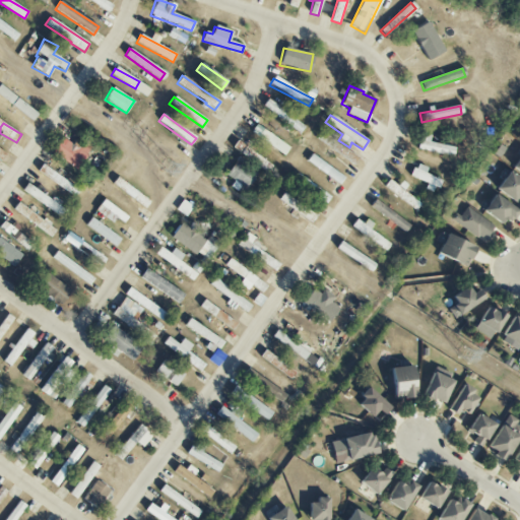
[(290,148),(256,124),(250,132),(284,156),(290,148)]
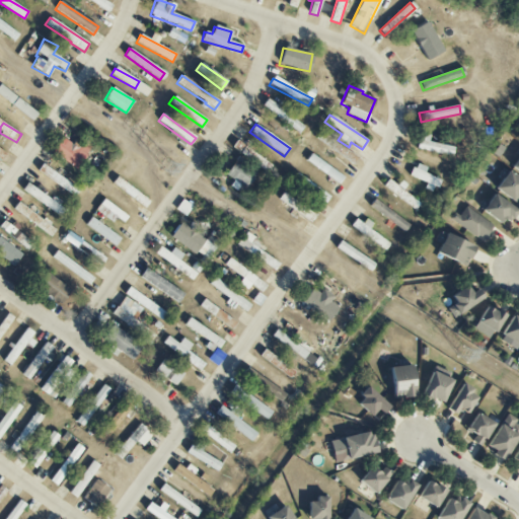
[(429,136),(419,135),(417,151),(453,155),(454,146),(429,143),(429,136)]
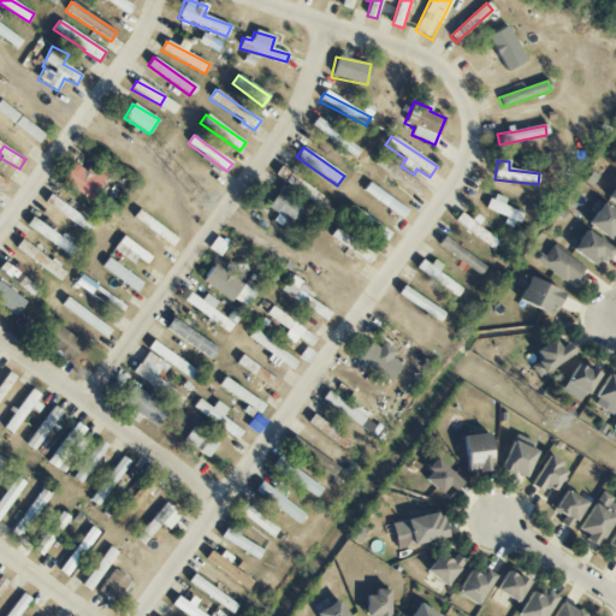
[(60,181),(90,201),(106,177),(90,166),(87,172),(73,163),(60,181)]
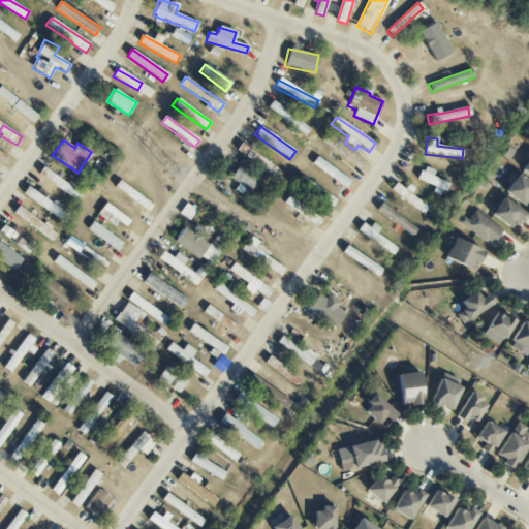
[(237,149),(260,169),(267,162),(244,141),(237,149)]
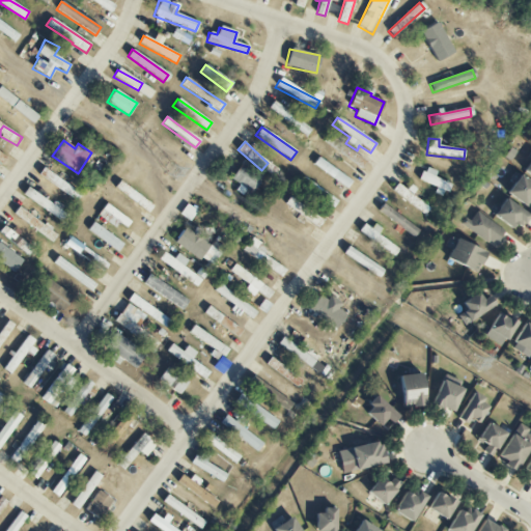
[(530,157),(522,171),(530,176),(530,157)]
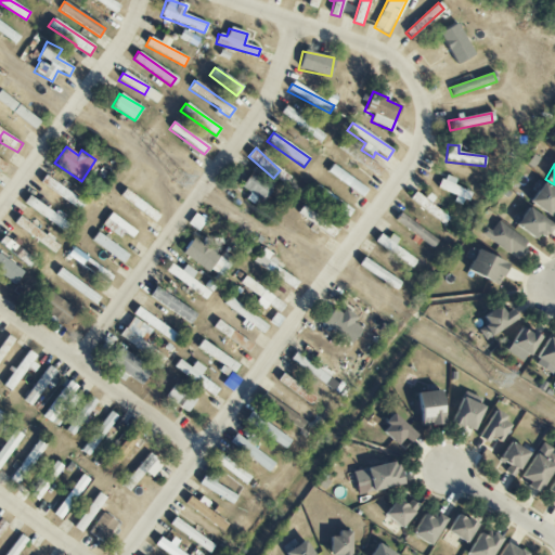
[(363,196),(369,188),(331,166),(326,175),(363,196)]
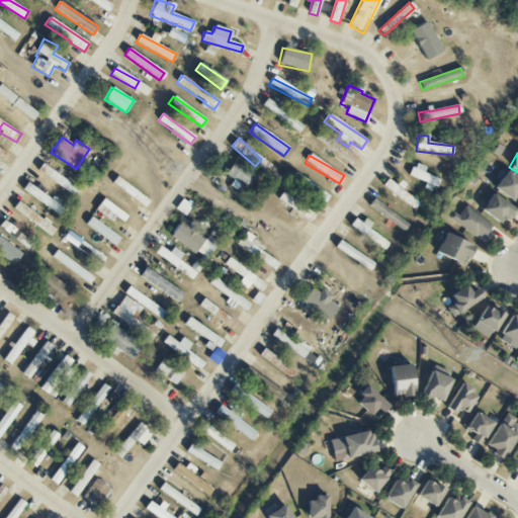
[(245,191),(255,174),(233,161),(225,175),(233,180),(229,186),(235,190),(238,186),(245,191)]
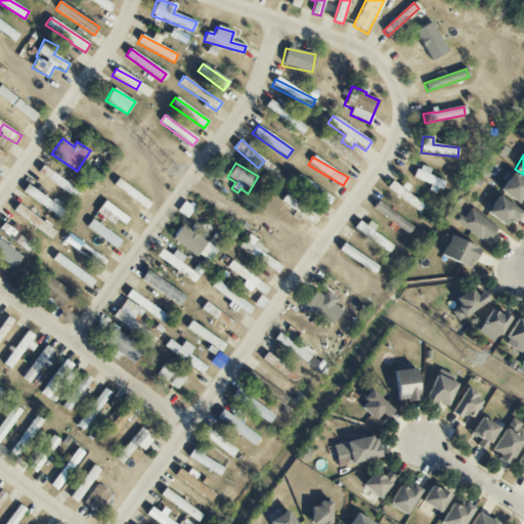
[(37,172),(77,200),(82,192),(42,165),(37,172)]
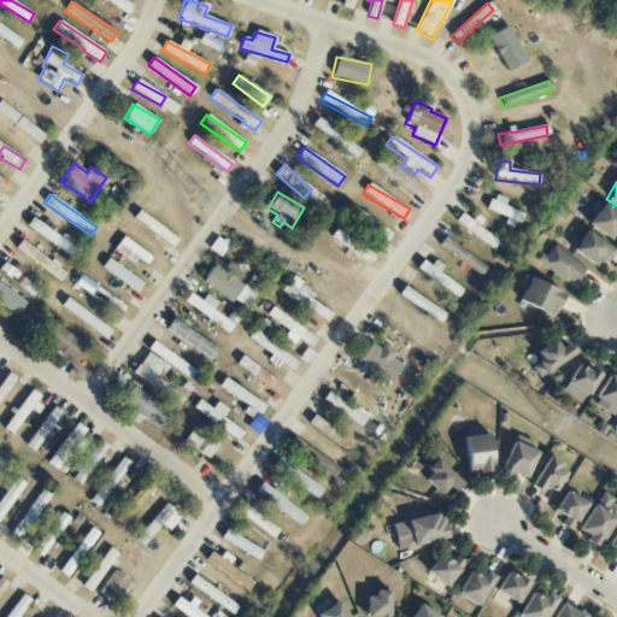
[(526,213),(505,207),(507,199),(493,194),(487,212),(522,224),(526,213)]
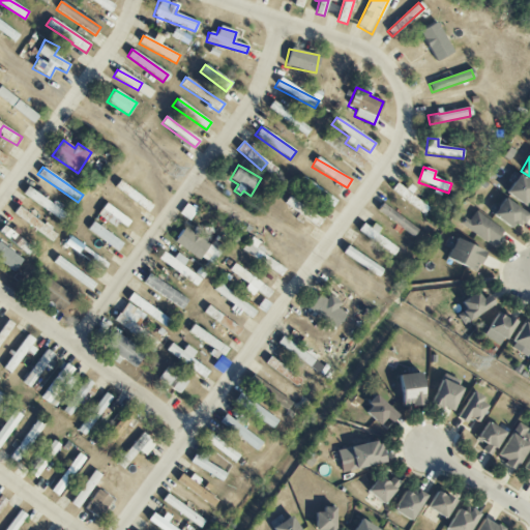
[(529,201),(529,183),(516,174),(503,193),(526,208),(529,201)]
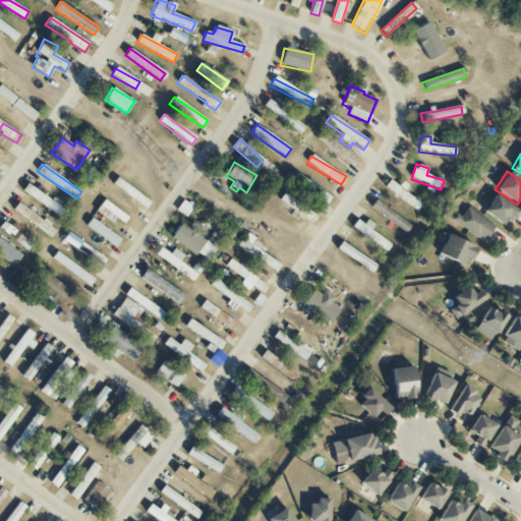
[(325,206),(331,196),(298,174),(292,183),(325,206)]
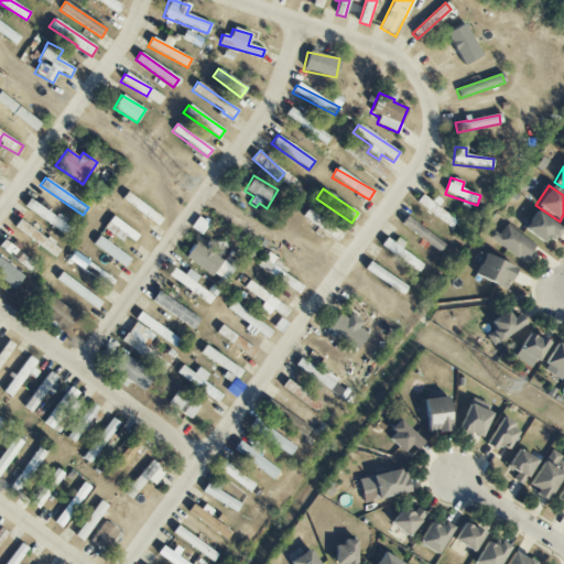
[(121,198),(155,226),(162,218),(127,191),(121,198)]
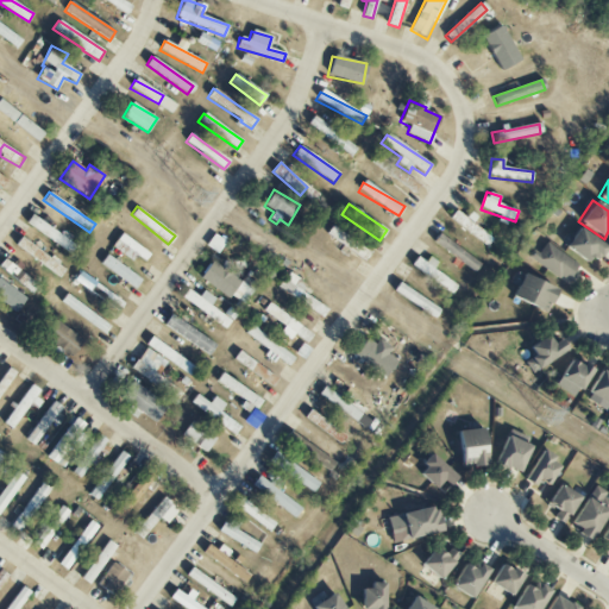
[(465,218),(456,211),(450,218),(487,246),(494,236),(468,215),(465,218)]
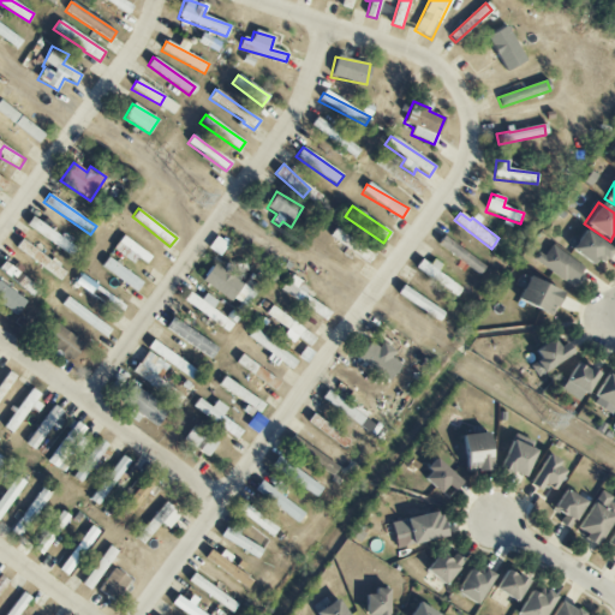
[(328,238),(368,262),(374,252),(334,230),(328,238)]
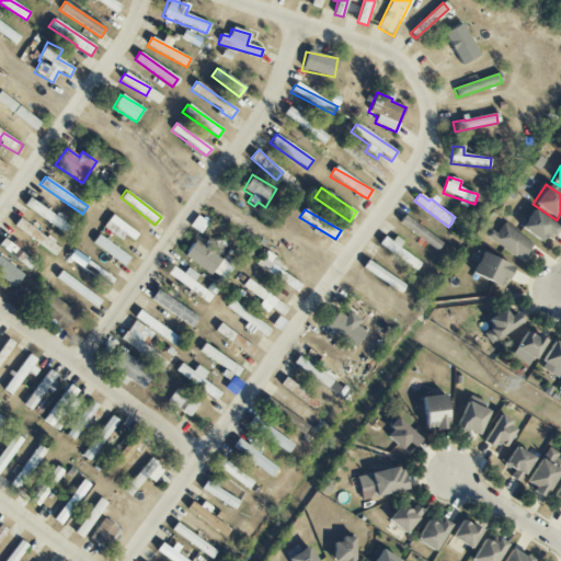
[(519,228),(539,240),(541,235),(550,240),(558,226),(530,209),(519,228)]
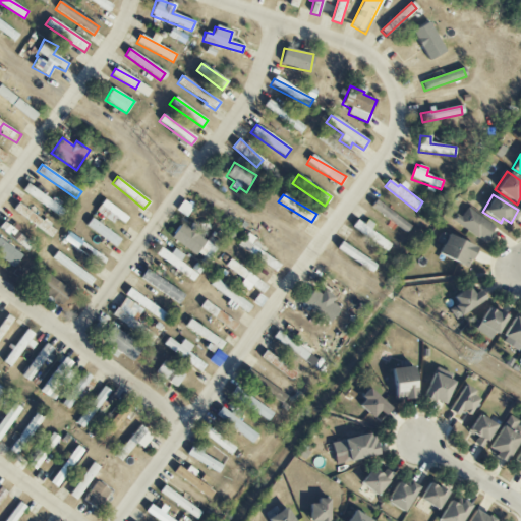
[(129,218),(104,199),(95,212),(113,224),(116,219),(124,224),(129,218)]
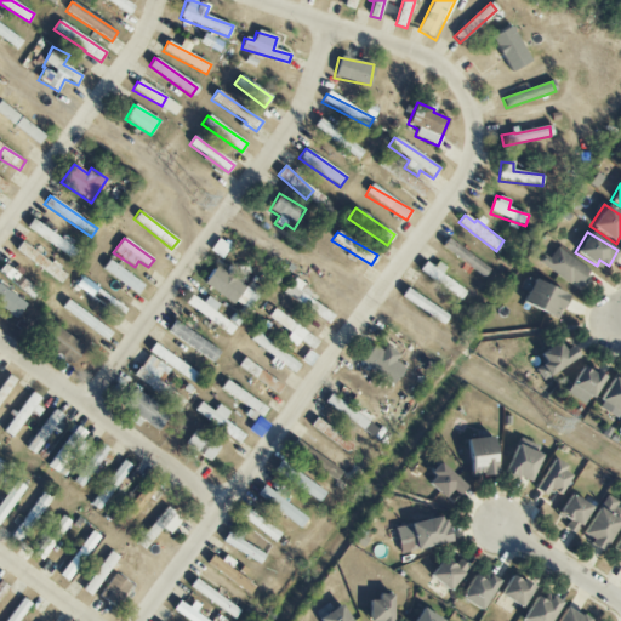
[(13,249),(61,285),(67,277),(21,240),(13,249)]
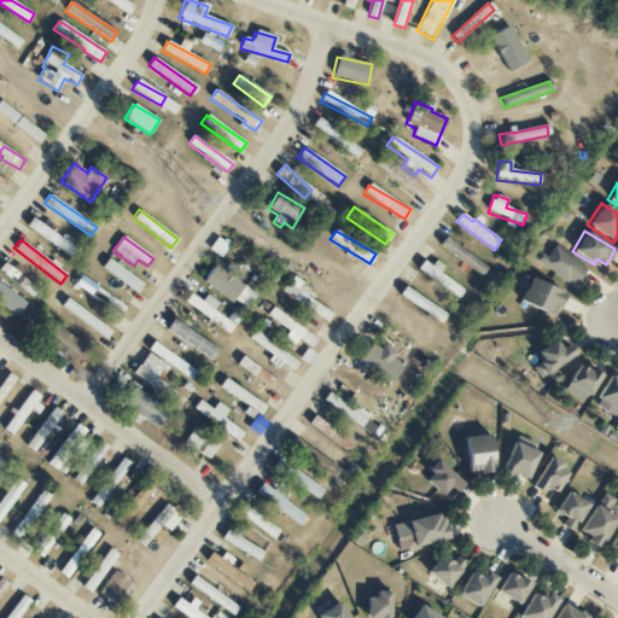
[(489,266),(443,239),(438,248),(484,275),(489,266)]
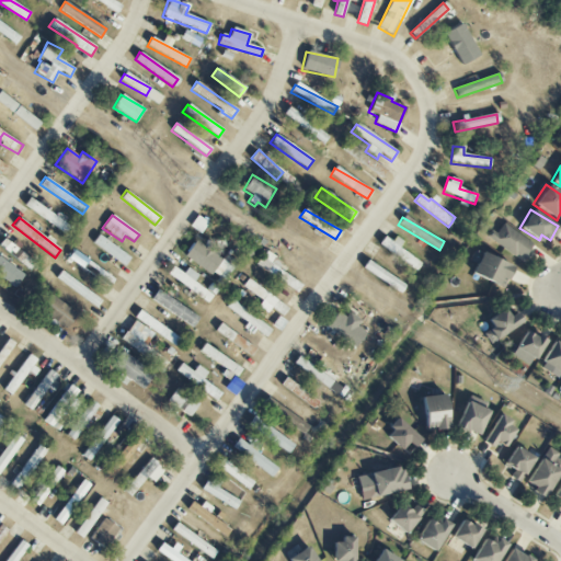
[(491,230),(487,239),(522,260),(533,242),(502,225),(496,233),(491,230)]
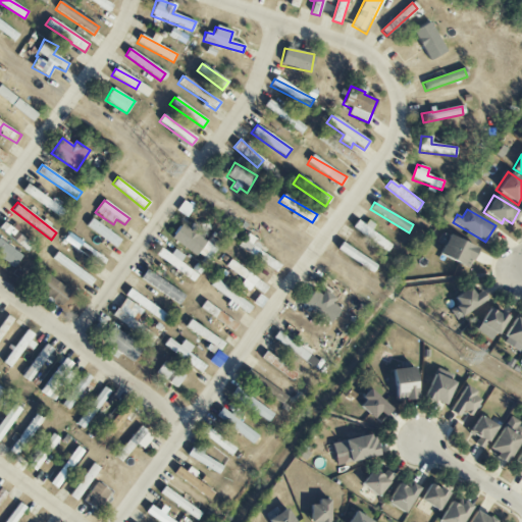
[(121,240),(91,218),(86,226),(116,248),(121,240)]
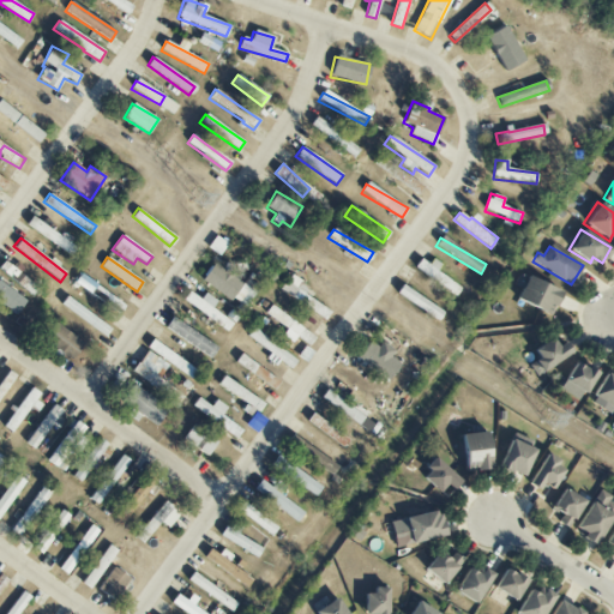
[(463,287),(432,266),(431,266),(420,259),(414,268),(456,296),(463,287)]
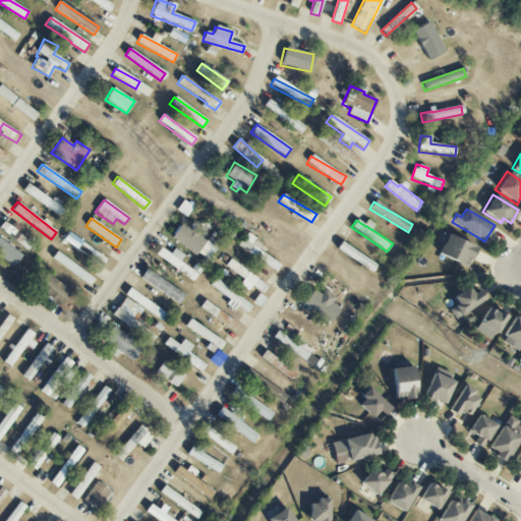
[(171,237),(208,262),(220,245),(210,238),(208,241),(180,223),(171,237)]
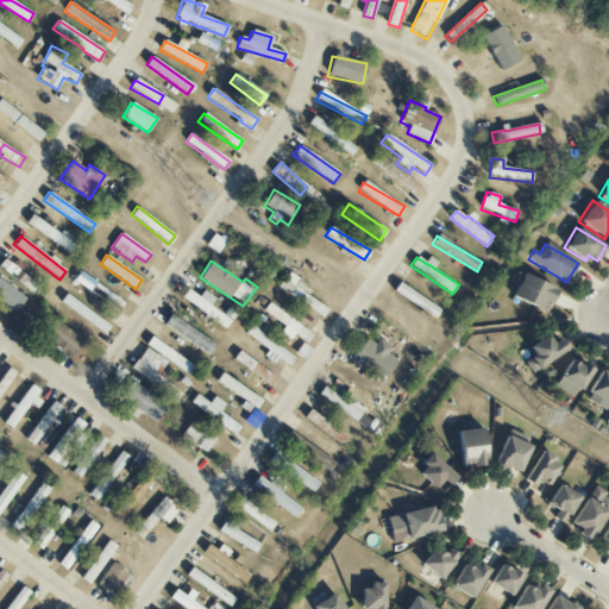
[(25,276),(14,271),(11,278),(35,293),(38,287),(23,278),(25,276)]
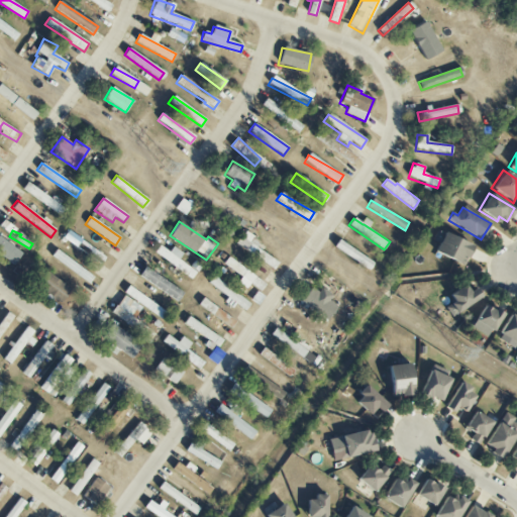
[(65,235),(101,263),(105,257),(69,230),(65,235)]
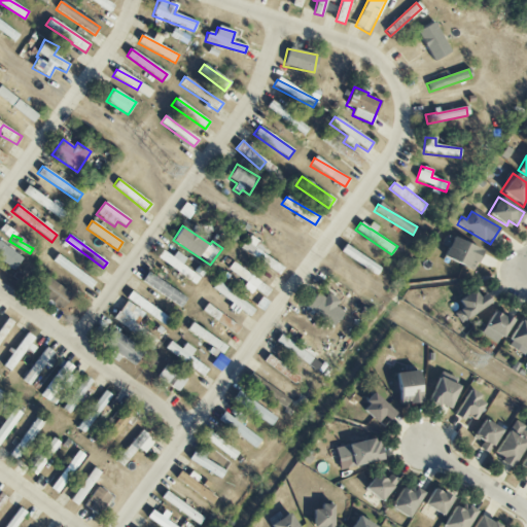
[(283,267),(260,254),(266,245),(248,236),(240,250),(280,273),(283,267)]
